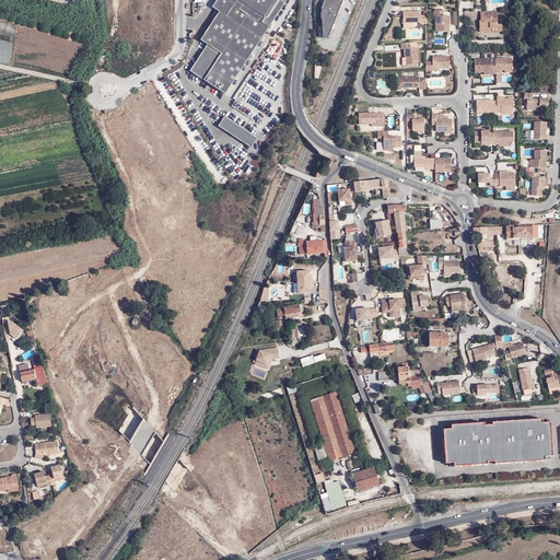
[(200,39),(208,44),(190,71),(203,80),(225,93),(284,0),(216,0),(212,7),(219,11),(214,19),(200,39)]
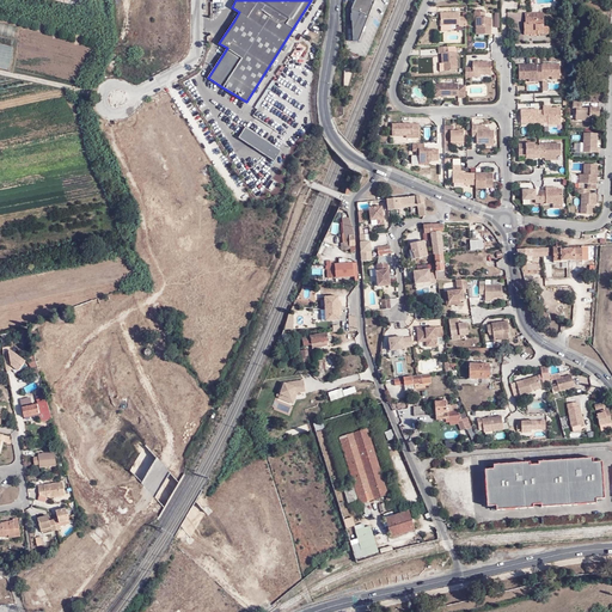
[(354,0),(352,10),(352,41),(357,42),(374,0),(354,0)]
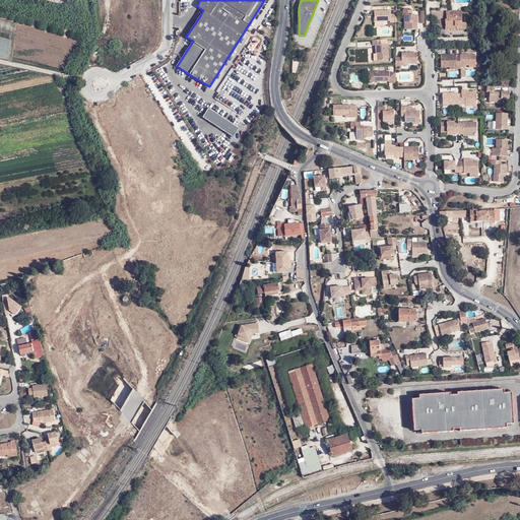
[(395,22),(395,12),(389,12),(389,9),(374,9),(373,20),(389,20),(389,21),(395,22)]
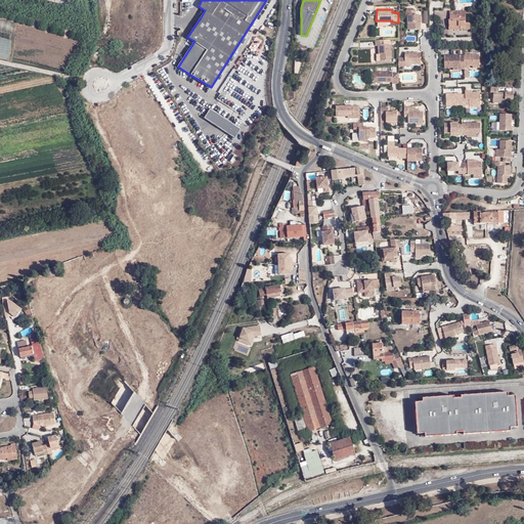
[(405,29),(419,29),(420,13),(415,13),(415,9),(404,9),(404,14),(406,14),(405,29)]
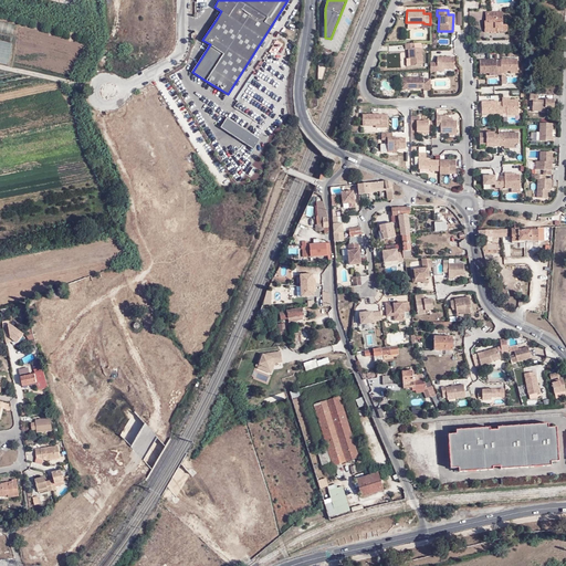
[(484,20),(483,28),(495,28),(495,31),(506,31),(506,23),(502,23),(502,18),(501,18),(501,12),(495,12),(495,16),(485,17),(485,21),(484,20)]
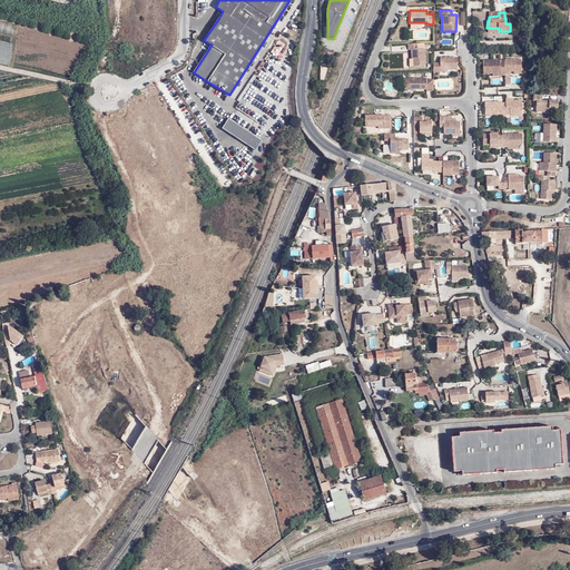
[(17,23),(0,19),(0,31),(13,36),(17,23)]
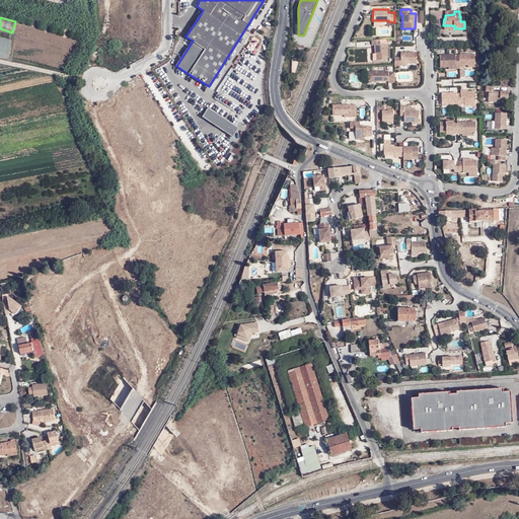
[(12,34),(0,31),(0,57),(7,60),(11,45),(10,44),(12,34)]
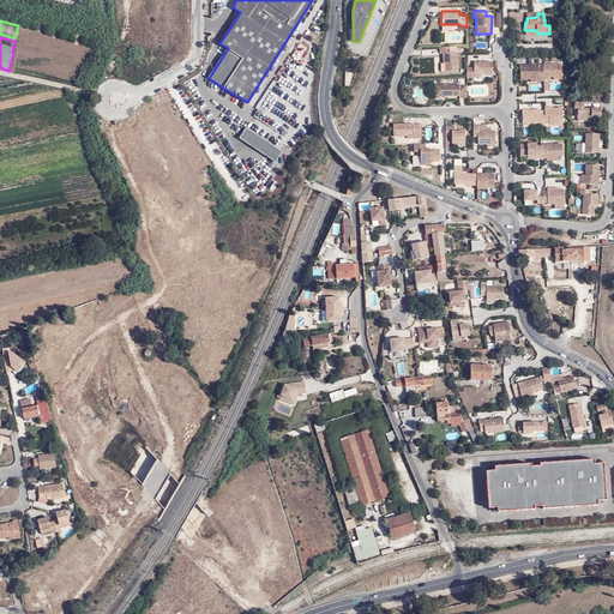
[(447,46),(438,46),(438,52),(441,52),(441,62),(444,62),(444,71),(457,70),(457,52),(449,52),(447,52),(447,47),(447,46)]
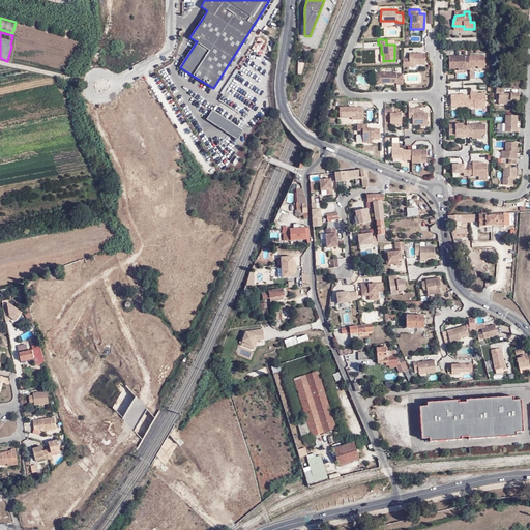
[(408,57),(402,57),(402,65),(408,65),(408,64),(415,64),(423,64),(423,52),(408,52),(408,57)]
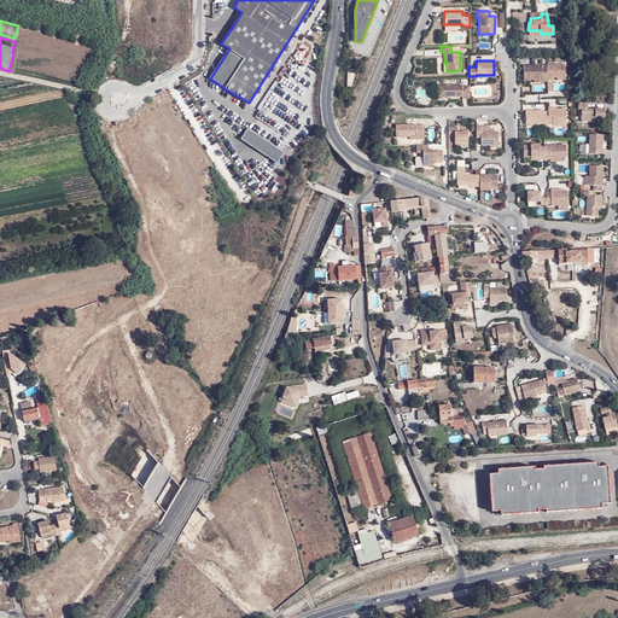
[(554,77),(566,77),(566,63),(524,64),(525,80),(535,80),(544,79),(554,79),(554,77)]
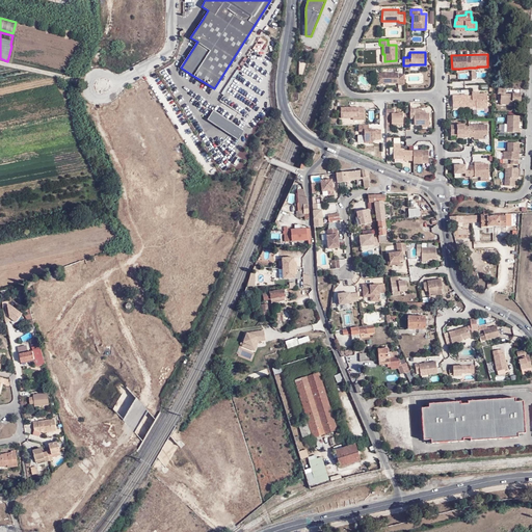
[(397,84),(403,84),(403,73),(396,73),(396,72),(376,71),(376,83),(397,82),(397,84)]
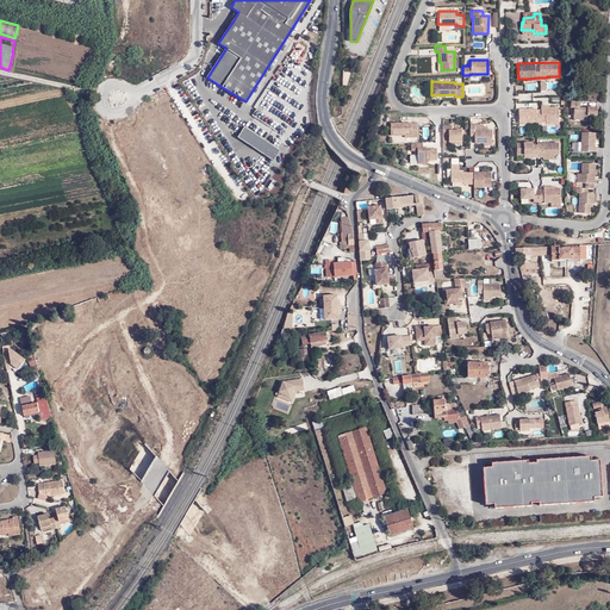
[(579,105),(579,99),(570,99),(570,106),(573,106),(573,118),(586,118),(586,113),(596,114),(596,105),(579,105)]
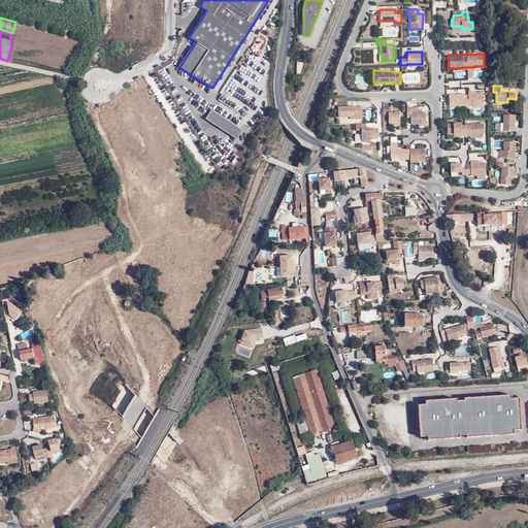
[(485,107),(485,92),(472,92),(473,90),(469,90),(469,96),(465,96),(465,93),(451,94),(451,106),(457,105),(457,107),(470,107),(470,105),(473,105),(473,107),(485,107)]
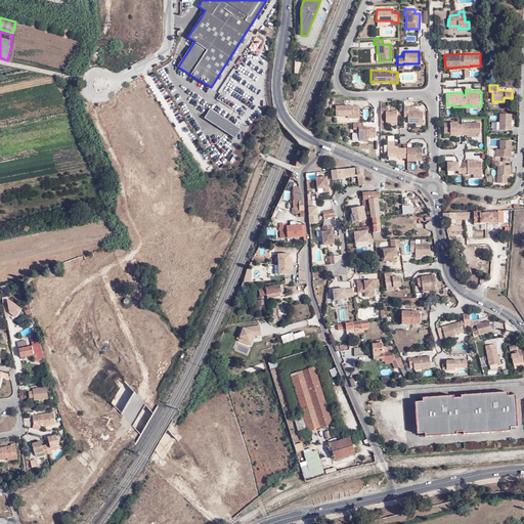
[(359,104),(336,104),(336,116),(348,116),(348,118),(359,118),(359,104)]
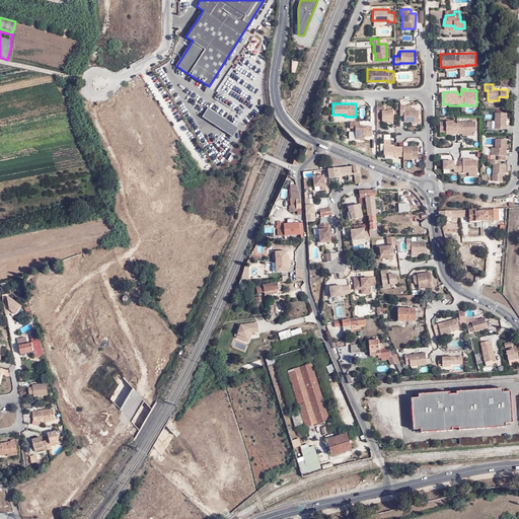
[(376,105),(376,116),(382,116),(382,121),(393,120),(393,109),(384,109),(385,105),(376,105)]
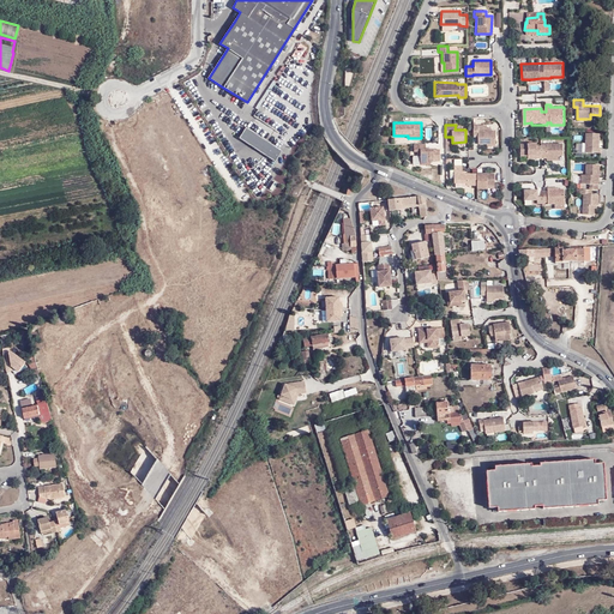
[(479,144),(487,144),(497,144),(497,130),(487,130),(479,130),(479,125),(474,125),(473,137),(479,137),(479,144)]
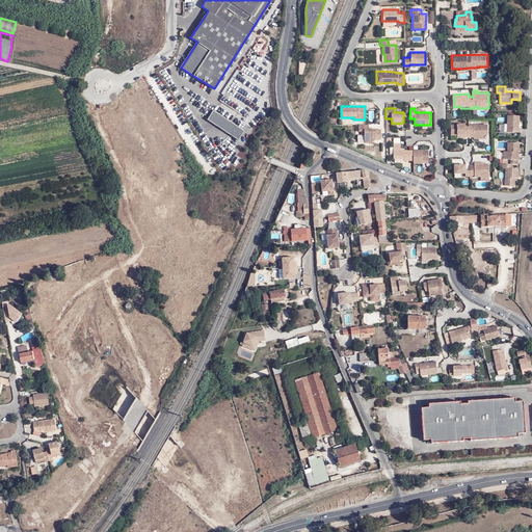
[(240,128),(214,110),(207,120),(238,140),(244,130),(240,128)]
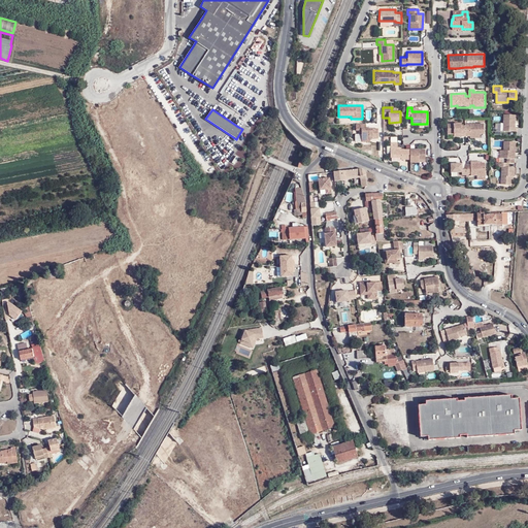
[(515,130),(516,113),(503,112),(502,129),(515,130)]
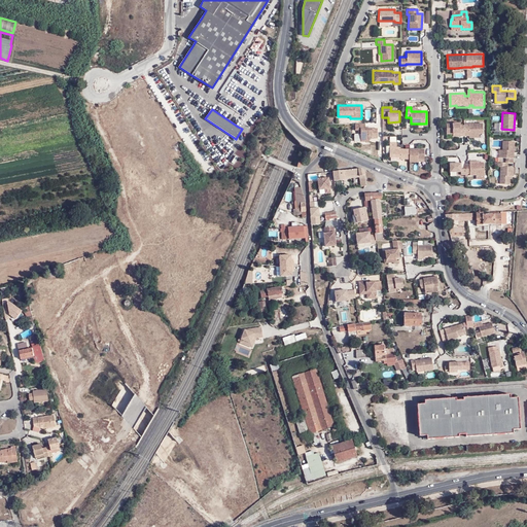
[(470,134),(480,134),(485,133),(484,123),(475,123),(473,118),(465,118),(465,125),(461,125),(461,123),(447,123),(448,134),(454,134),(454,137),(465,136),(470,135),(470,134)]
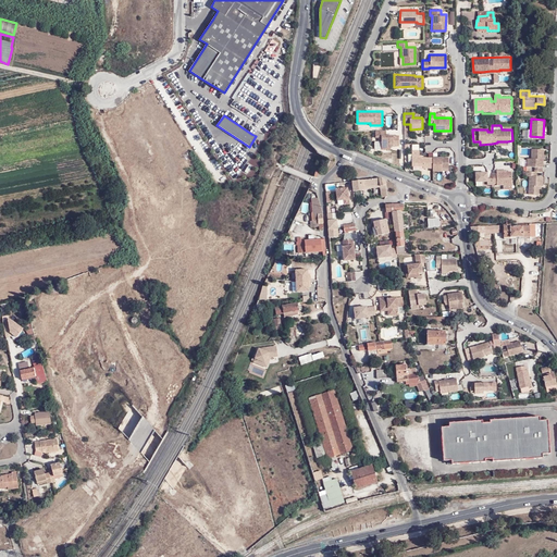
[(387,131),(376,131),(376,138),(382,138),(382,148),(392,147),(400,147),(400,135),(387,135),(387,131)]
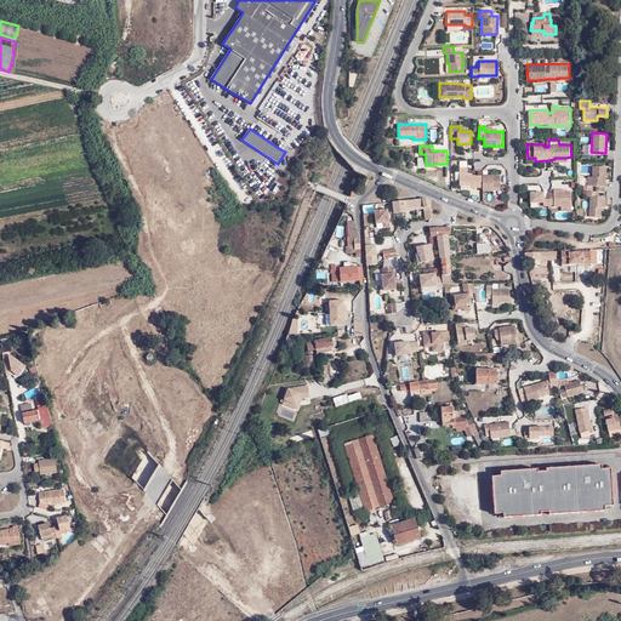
[(592,176),(591,184),(596,184),(596,191),(586,191),(585,195),(590,195),(588,215),(600,216),(600,206),(604,206),(605,195),(598,195),(598,191),(604,191),(605,165),(592,165),(592,176)]
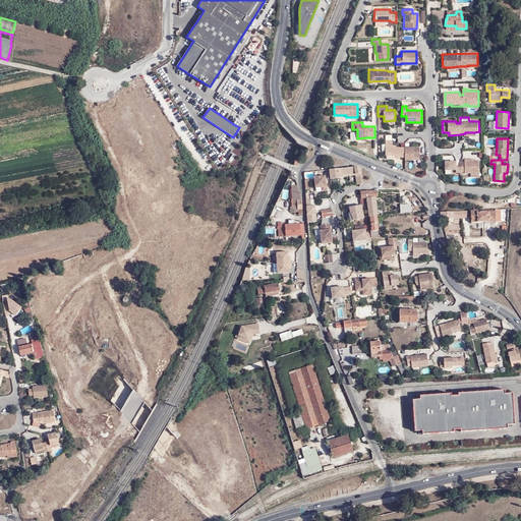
[(413,161),(413,160),(413,158),(419,158),(418,147),(392,147),(392,140),(385,140),(385,156),(395,156),(395,157),(404,158),(404,161),(413,161)]
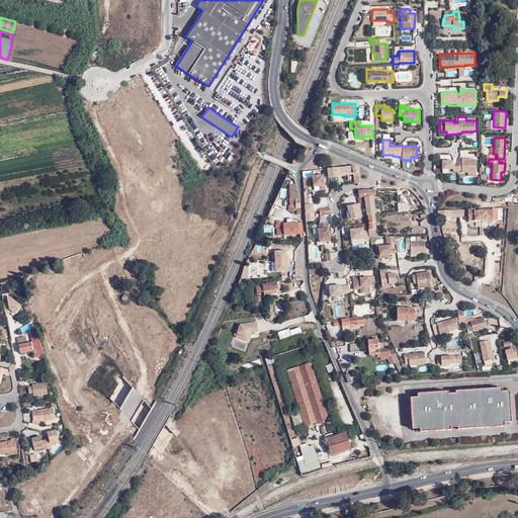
[(230,162),(235,154),(230,151),(225,159),(230,162)]
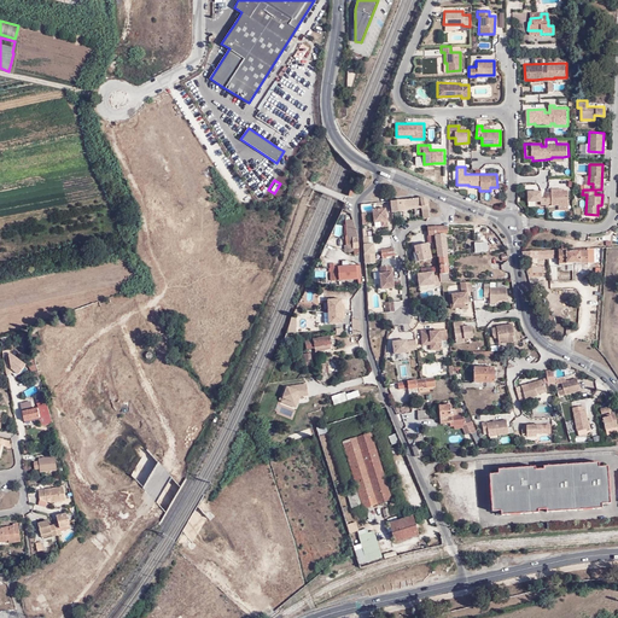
[(563,190),(552,190),(552,192),(548,192),(548,197),(542,197),(543,191),(528,191),(529,202),(538,202),(538,205),(547,205),(547,204),(552,203),(553,205),(559,205),(569,205),(569,190),(563,190)]
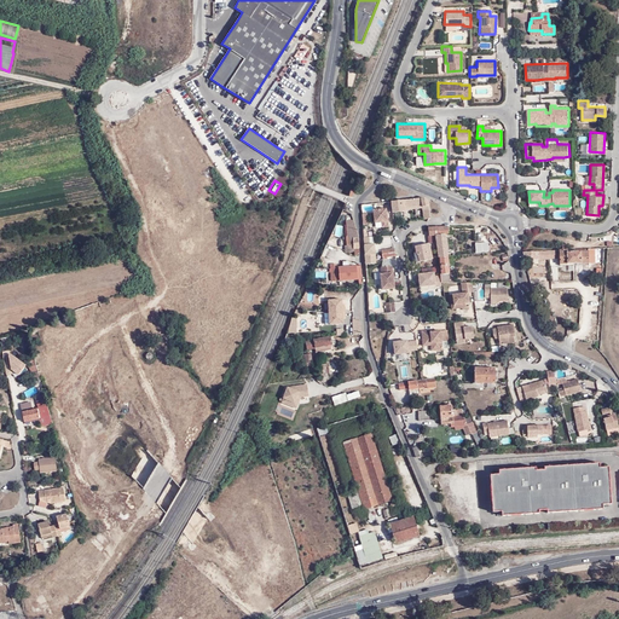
[(409,200),(392,202),(393,213),(405,212),(405,210),(405,208),(410,207),(409,200)]
